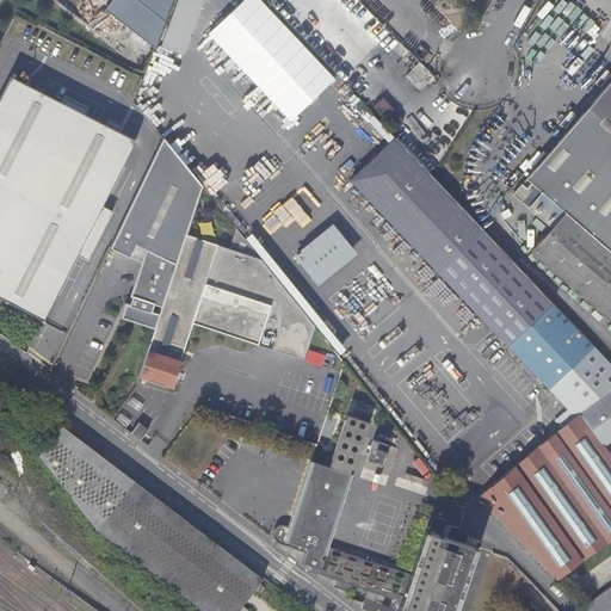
[(158,48),(174,0),(116,0),(107,12),(158,48)]
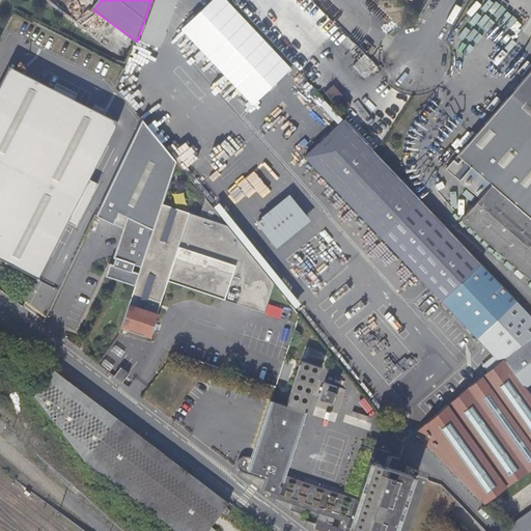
[(367,40),(360,47),(368,54),(374,48),(367,40)]
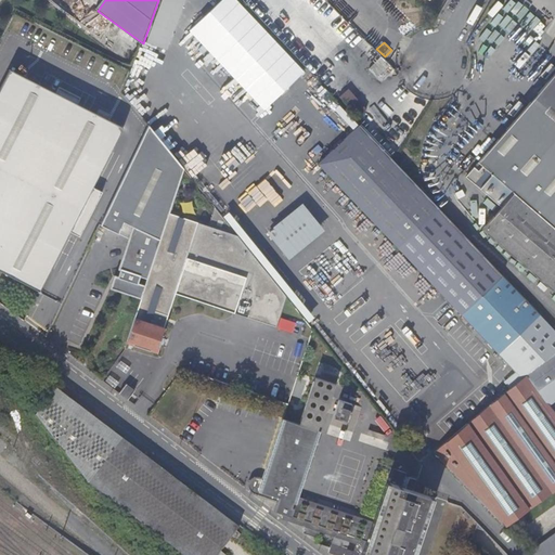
[(392,74),(379,61),(370,72),(384,85),(392,74)]
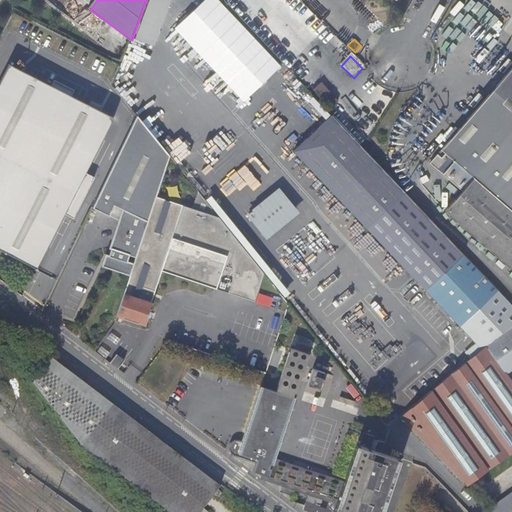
[(106,64),(102,74),(108,76),(112,66),(106,64)]
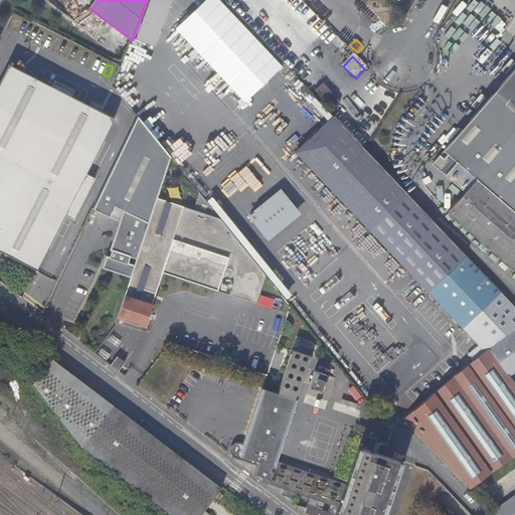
[(87,175),(115,120),(72,98),(75,92),(55,81),(52,88),(11,66),(0,87),(0,251),(35,270),(38,272),(66,216),(69,209),(78,214),(93,187),(83,182),(87,175)]
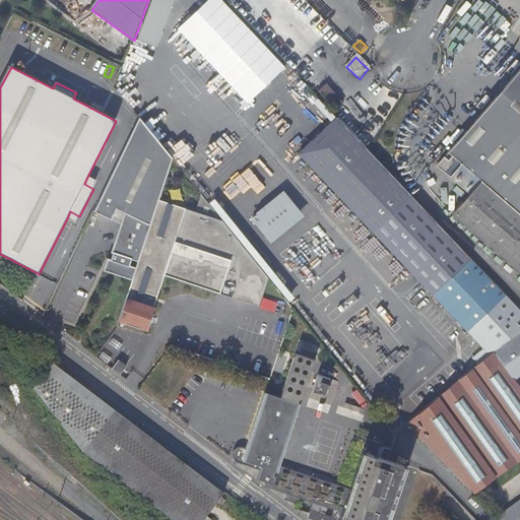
[(519,70),(449,154),(454,158),(450,163),(445,158),(438,168),(470,194),(452,215),(519,273),(519,70)]
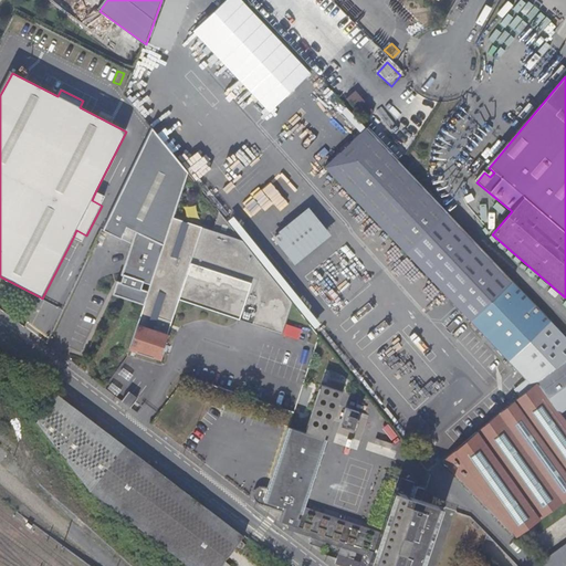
[(136,104),(149,93),(138,80),(125,92),(136,104)]
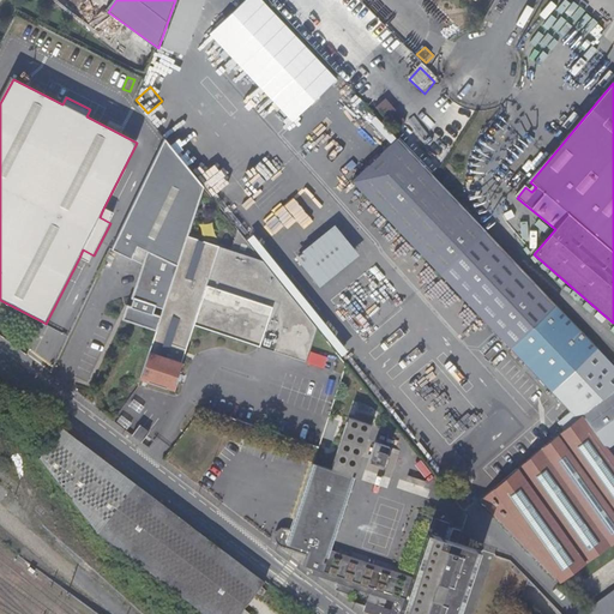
[(398,89),(373,113),(399,138),(434,174),(456,143),(398,89)]
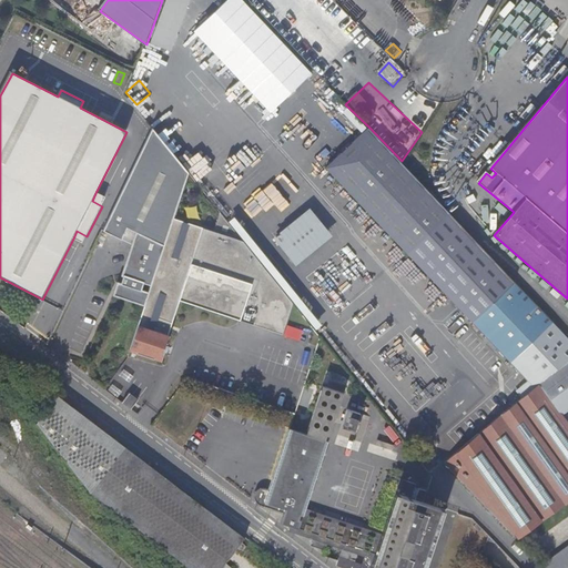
[(402,161),(369,128),(327,168),(409,255),(453,214),(402,161)]
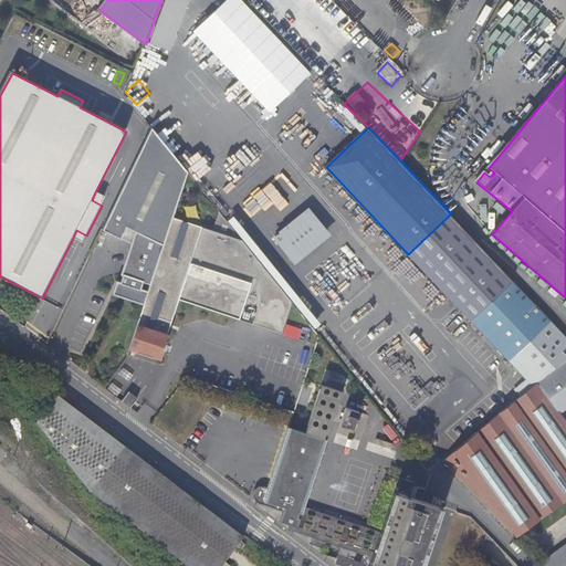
[(147,293),(148,293),(173,219),(187,174),(152,129),(103,231),(134,245),(121,284),(140,291),(144,283),(149,285),(147,293)]
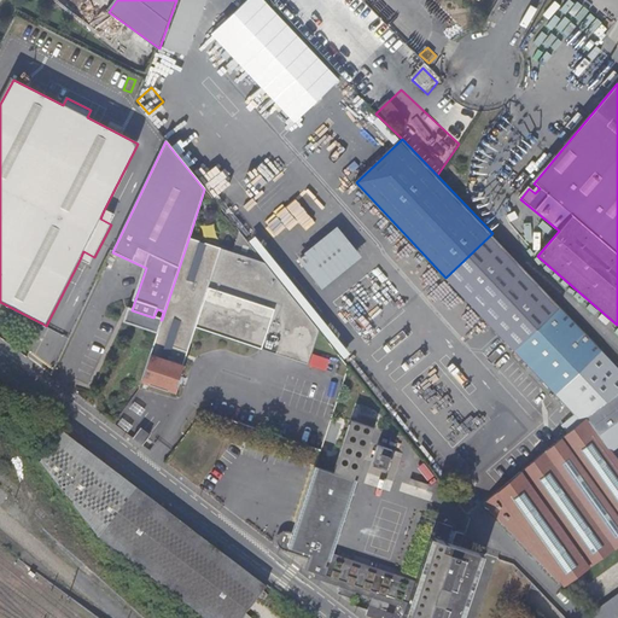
[(540,188),(534,184),(529,188),(535,193),(540,188)]
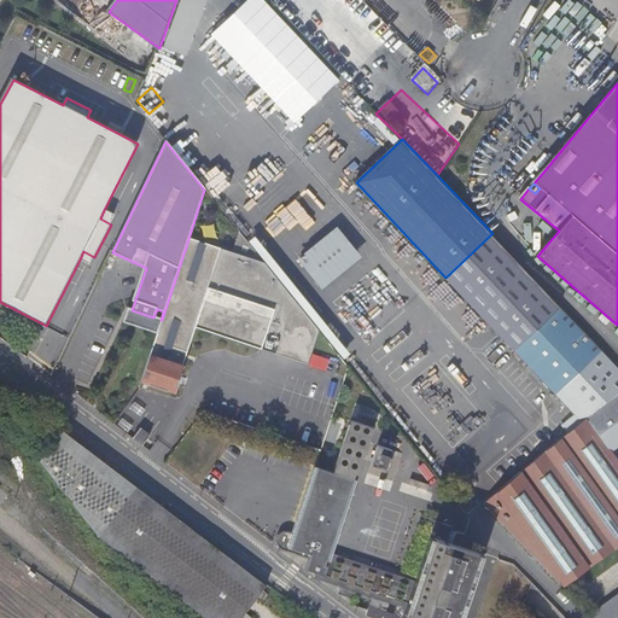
[(115,215),(104,210),(100,219),(111,225),(115,215)]
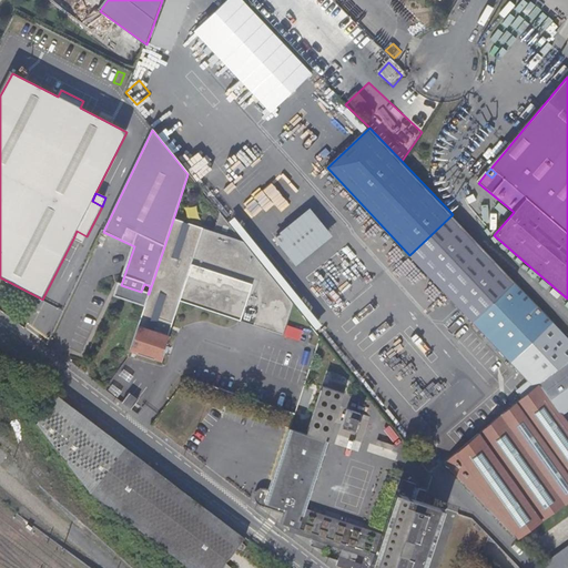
[(312,210),(274,240),(296,269),(334,237),(312,210)]
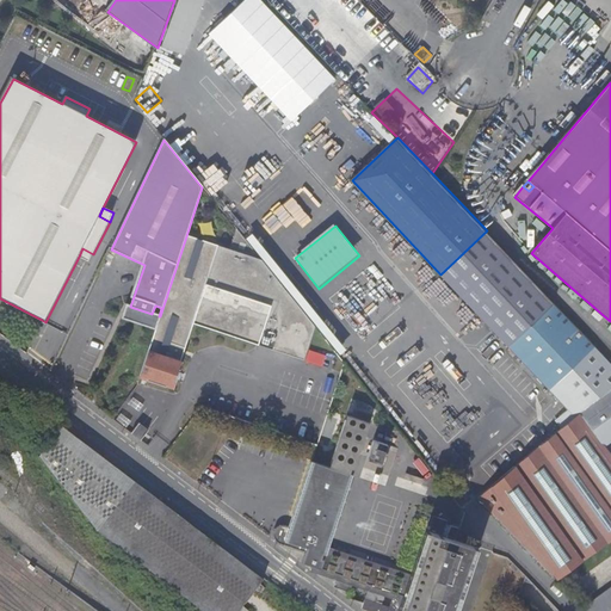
[(236,229),(229,251),(261,261),(236,229)]
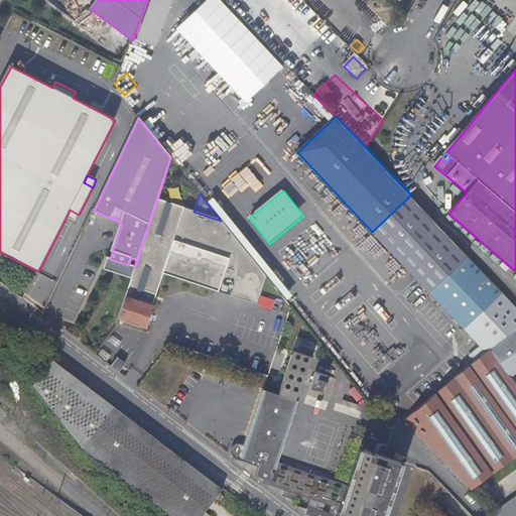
[(430,294),(471,256),(411,195),(372,232),(430,294)]
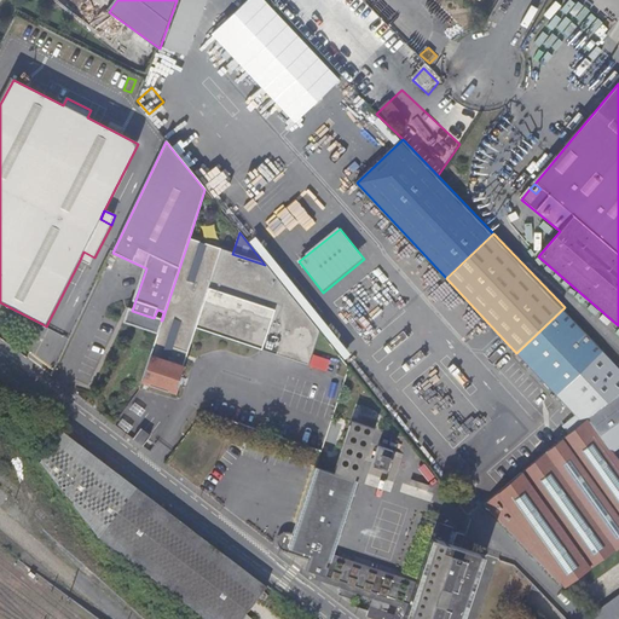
[(348,352),(255,237),(248,243),(341,358),(348,352)]
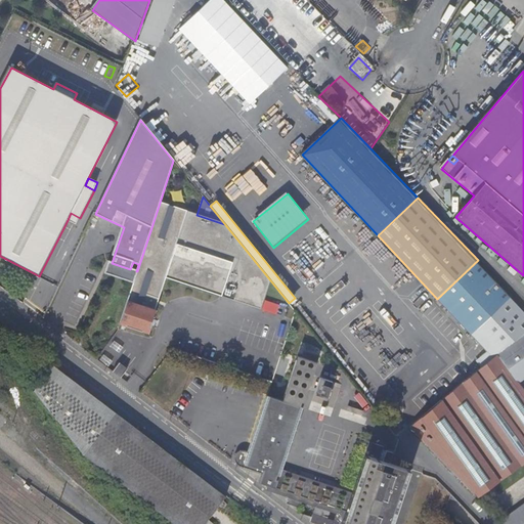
[(197,215),(160,203),(137,271),(133,284),(120,324),(148,334),(156,310),(155,310),(166,277),(221,296),(224,286),(236,290),(232,300),(261,310),(270,280),(224,224),(197,215)]
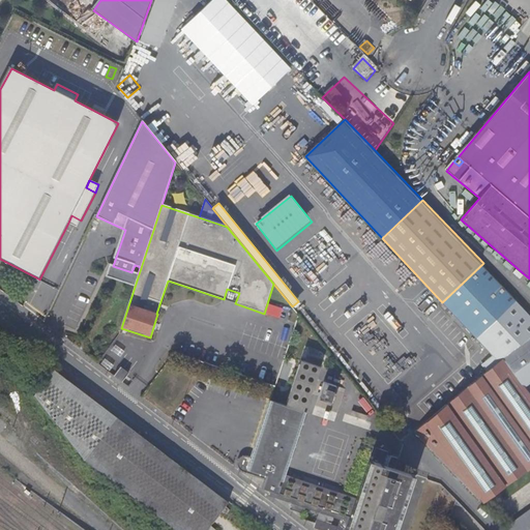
[(78,228),(81,221),(71,215),(68,223),(78,228)]
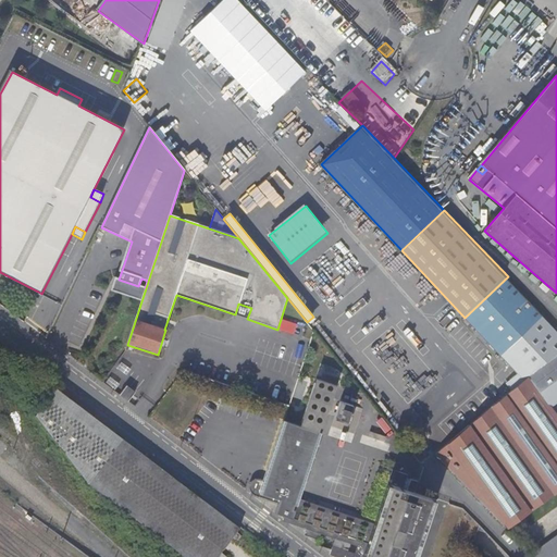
[(510,347),(545,316),(508,276),(465,318),(502,356),(510,347)]
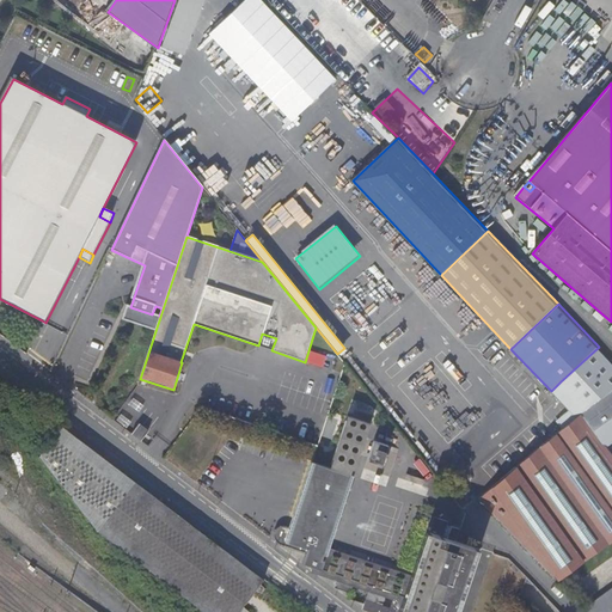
[(258,346),(271,350),(276,338),(262,334),(258,346)]
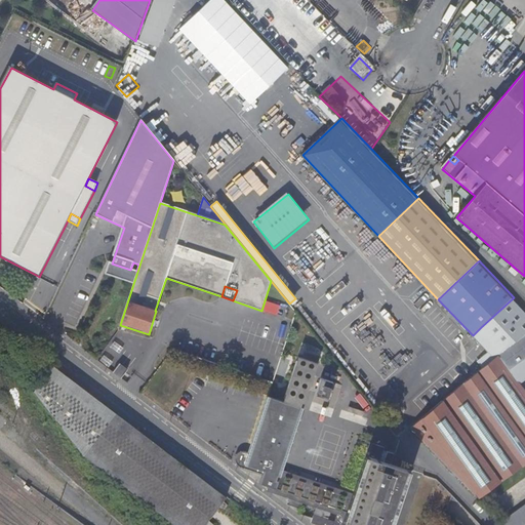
[(505,353),(524,333),(524,310),(514,297),(481,327),(505,353)]
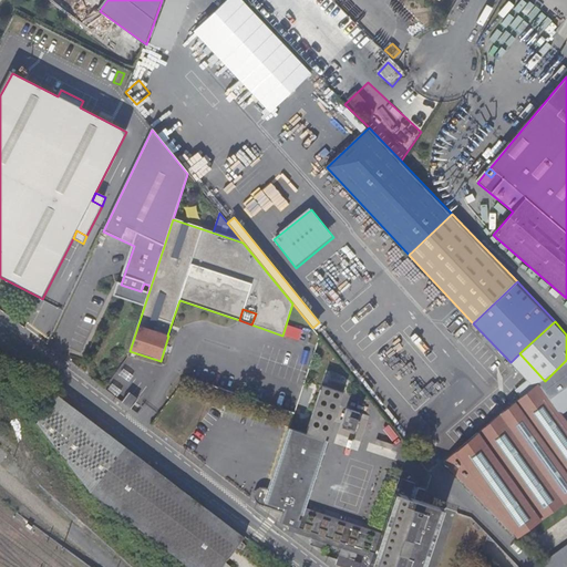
[(566,398),(566,360),(545,381),(538,384),(554,406),(566,398)]
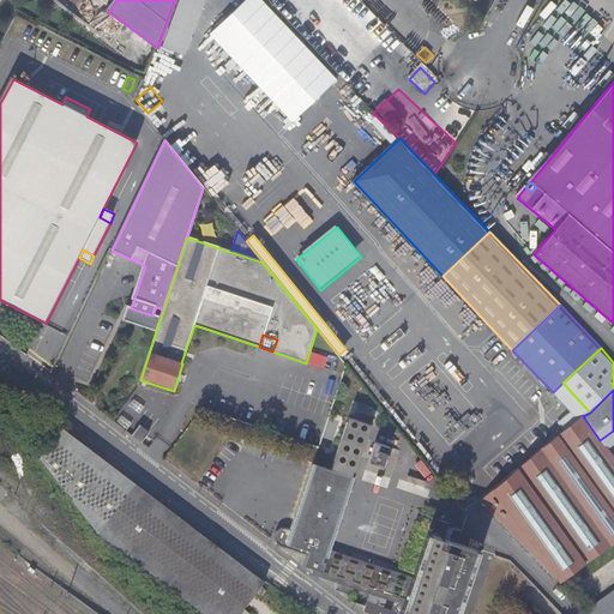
[(613,459),(600,440),(583,416),(537,452),(480,501),(558,583),(588,561),(613,542),(613,459)]
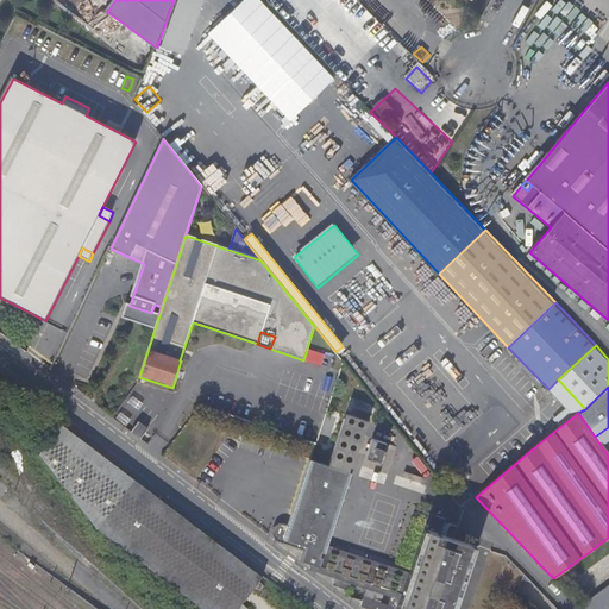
[(451,545),(453,539),(457,527),(445,523),(446,520),(429,514),(408,577),(326,550),(351,475),(349,473),(351,469),(353,470),(369,422),(346,415),(328,466),(311,460),(289,526),(284,525),(281,525),(278,525),(275,527),(272,529),(271,533),(272,538),(274,540),(277,544),(303,552),(301,560),(319,567),(318,573),(334,579),(333,585),(349,591),(352,578),(391,591),(388,604),(364,597),(360,607),(366,608),(415,608),(418,607),(421,608),(420,608),(431,608),(433,603),(438,604),(447,572),(445,571),(452,546),(451,545)]
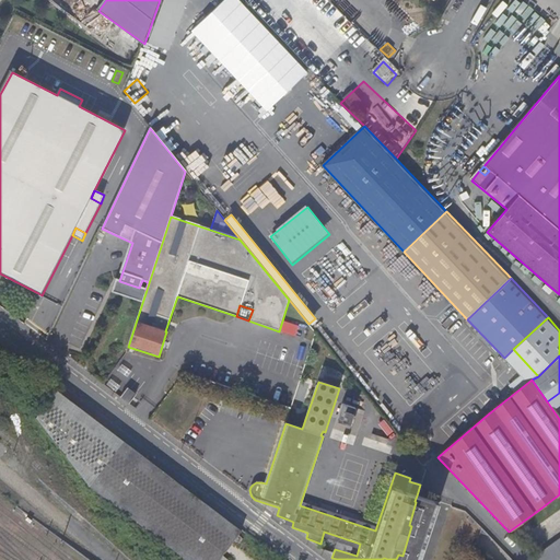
[(120,398),(129,405),(136,395),(128,388),(120,398)]
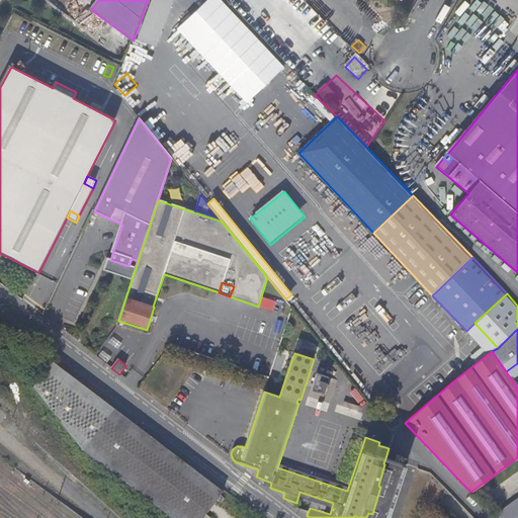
[(208,517),(205,516),(223,494),(53,364),(33,390),(82,450),(169,517),(208,517)]
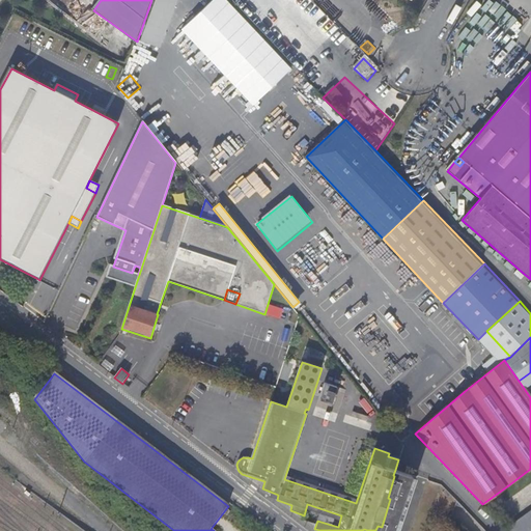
[(332,402),(337,388),(325,384),(319,399),(332,402)]
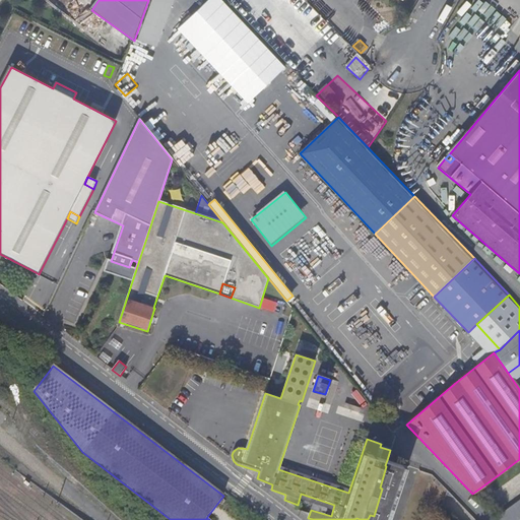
[(383,519),(401,465),(387,460),(385,465),(386,466),(380,488),(382,489),(374,516),(370,515),(368,519),(359,519),(360,519),(356,518),(354,519),(383,519)]
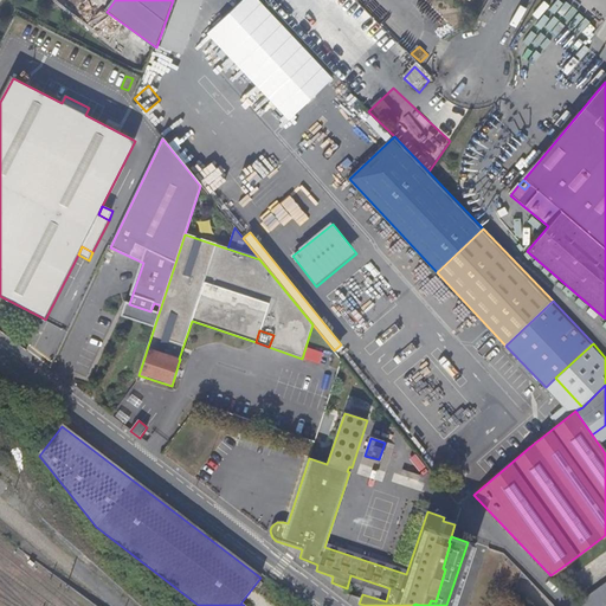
[(605,605),(605,588),(581,605),(605,605)]
